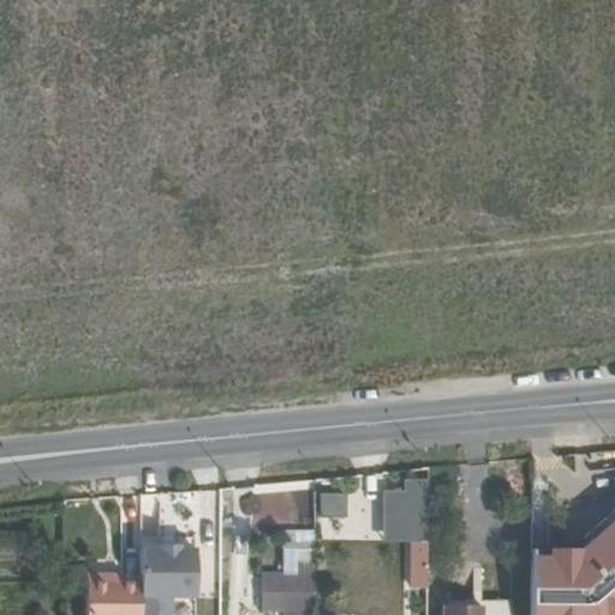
[(405,491),(381,491),(383,542),(429,541),(427,478),(404,479),(405,491)]
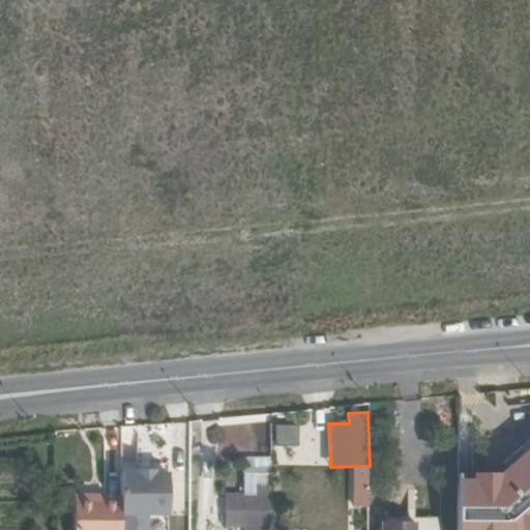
[(299,427),(277,425),(276,446),(298,447),(299,427)]
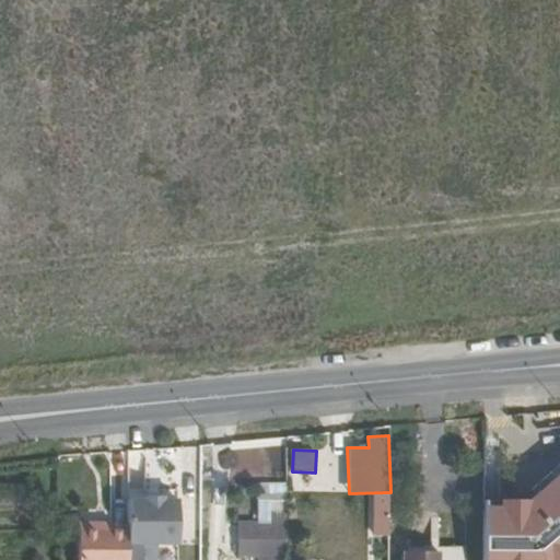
[(486,513),(486,559),(559,559),(559,471),(520,500),(503,500),(486,513)]
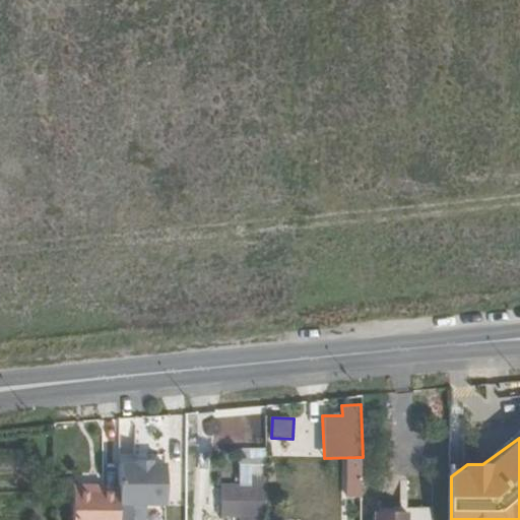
[(264,517),(263,463),(239,464),(240,482),(219,483),(220,518),(264,517)]
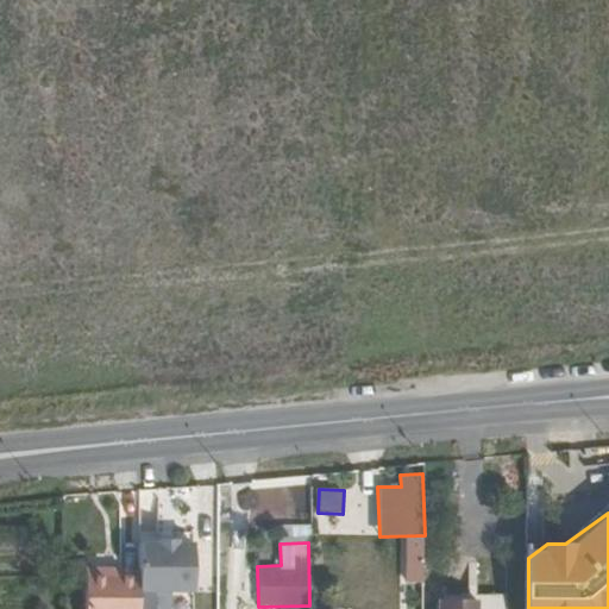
[(108,558),(87,558),(86,608),(139,608),(140,562),(107,562),(108,558)]
